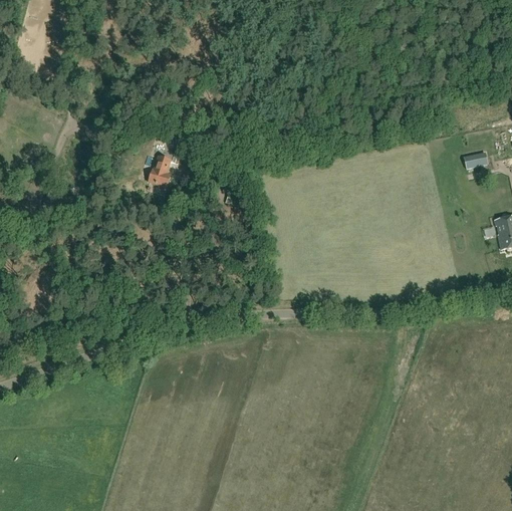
[(155,140),(150,154),(156,155),(152,169),(150,168),(146,182),(165,188),(169,174),(166,173),(170,159),(173,161),(177,147),(155,140)]
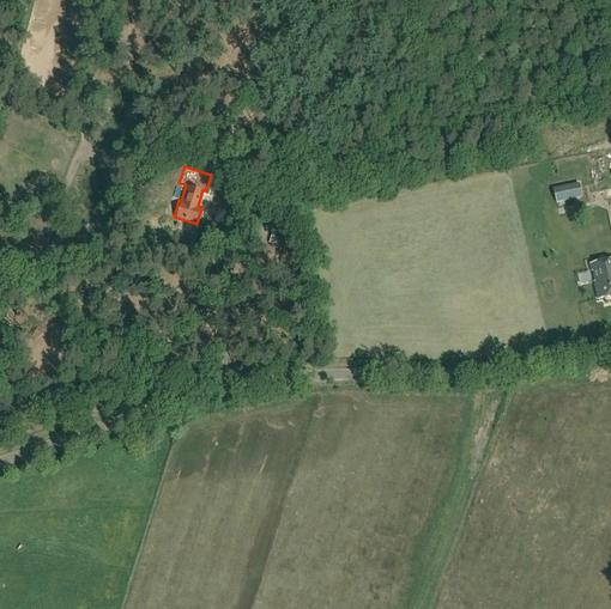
[(591,184),(594,199),(610,195),(610,190),(602,192),(600,182),(591,184)]
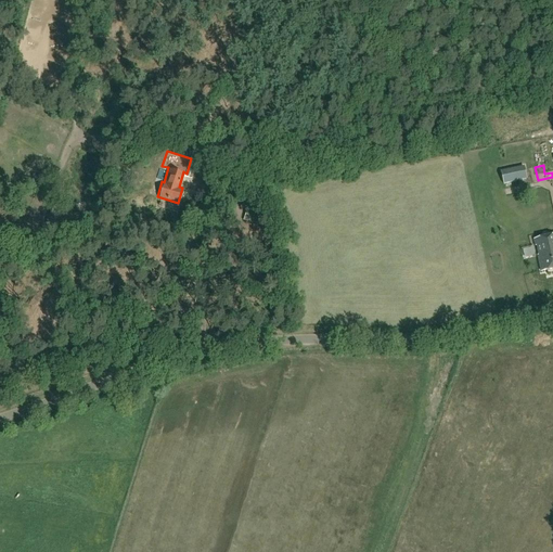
[(261,210),(244,204),(239,220),(256,226),(261,210)]
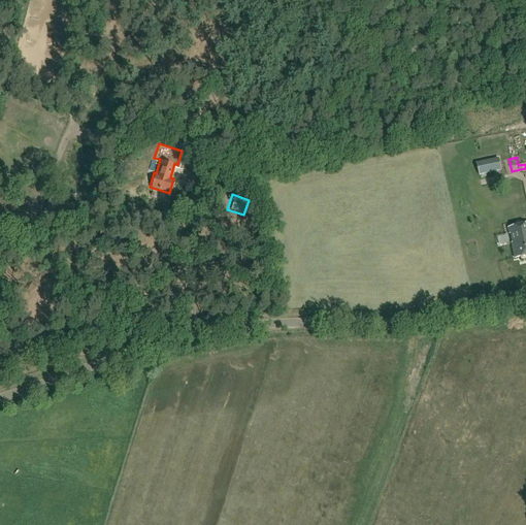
[(501,220),(513,219),(511,201),(499,203),(501,220)]
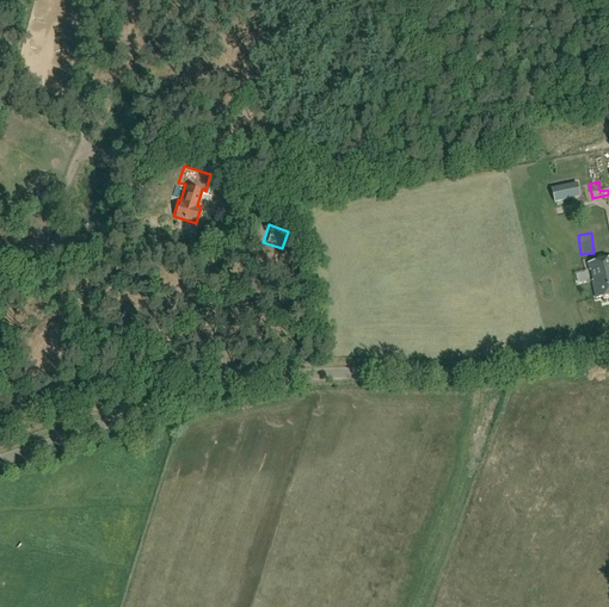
[(608,254),(585,260),(591,284),(594,296),(608,292),(608,254)]
